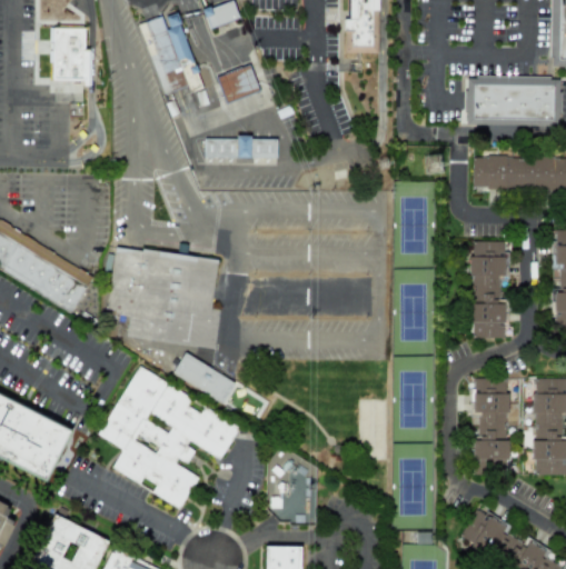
[(240,18),(234,0),(230,0),(204,10),(211,29),(240,18)]
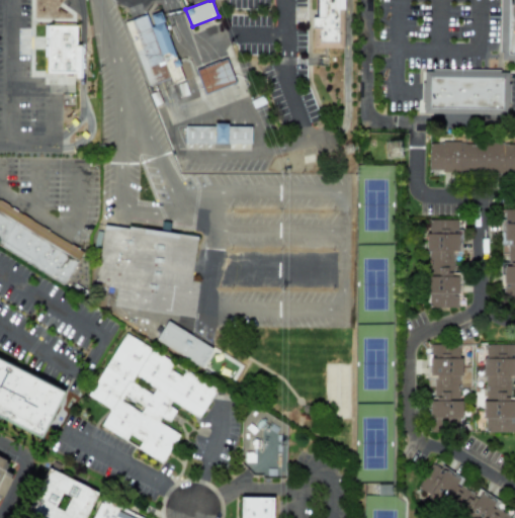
[(345,0),(316,0),(316,48),(345,48),(345,0)]
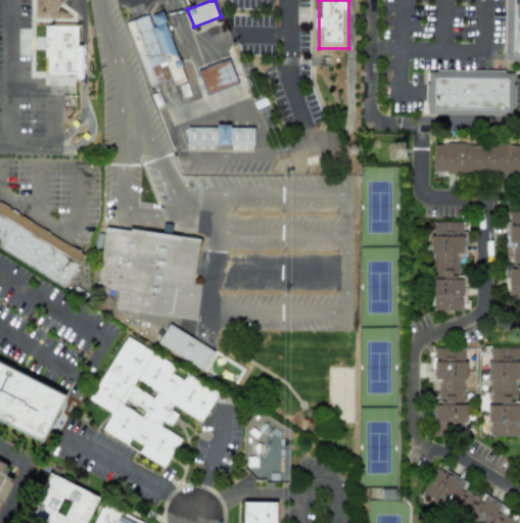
[(506,0),(519,0),(519,60),(510,60),(510,52),(506,52),(506,0)]
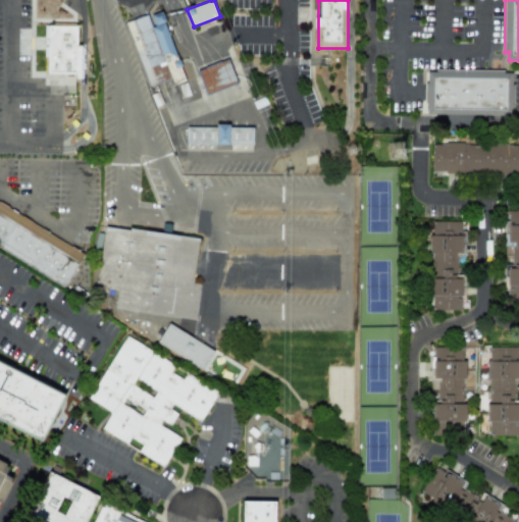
[(150,87),(173,79),(175,86),(186,82),(164,10),(130,21),(150,87)]
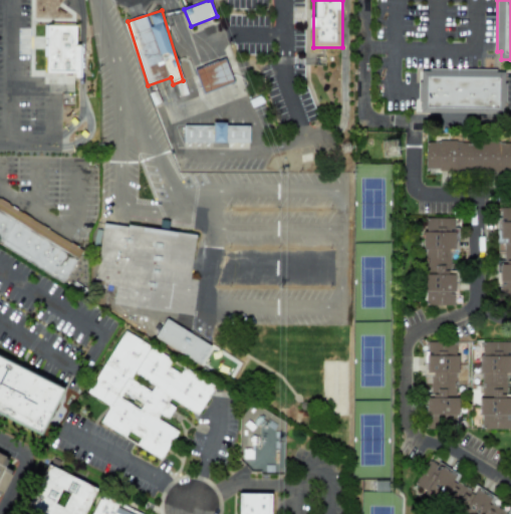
[(49,25),(48,72),(76,72),(77,26),(49,25)]
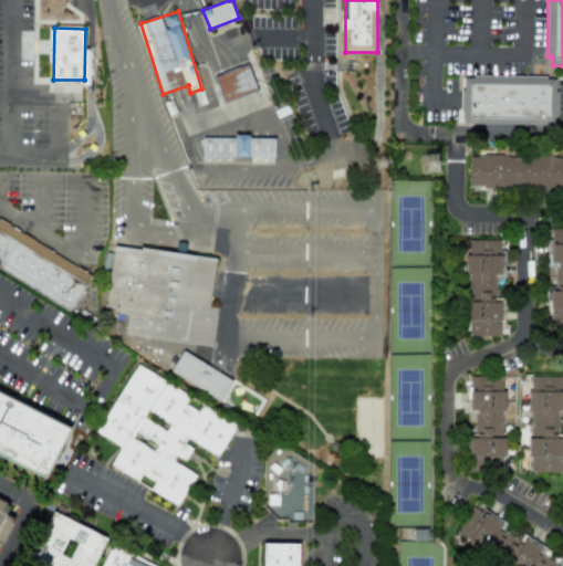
[(217,74),(226,102),(259,92),(251,64),(217,74)]
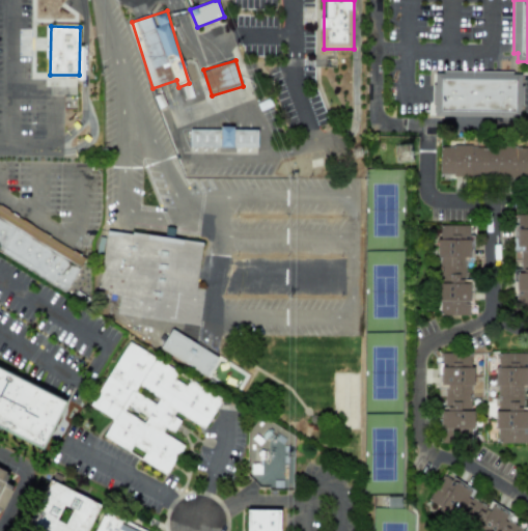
[(525,115),(525,74),(436,72),(435,113),(525,115)]
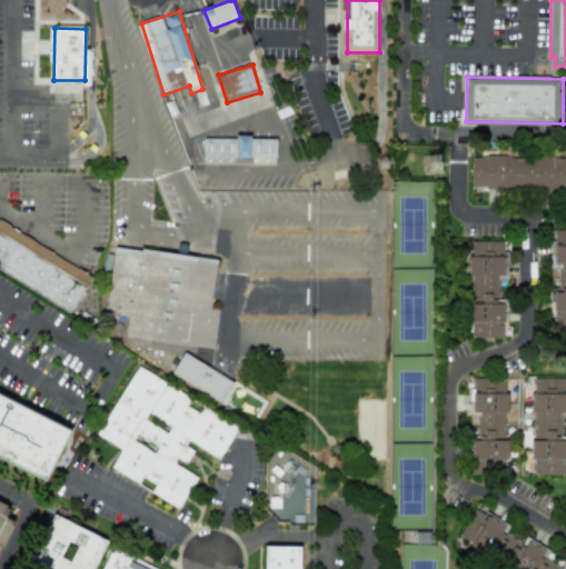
[(278,158),(278,138),(238,138),(238,139),(206,138),(206,157),(278,158)]
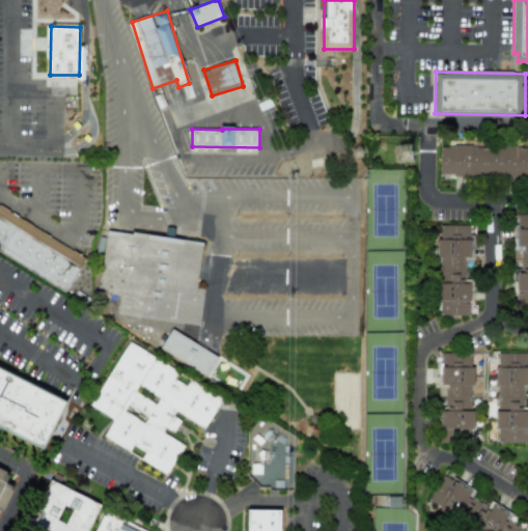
[(527,145),(442,145),(442,176),(527,176),(527,145)]
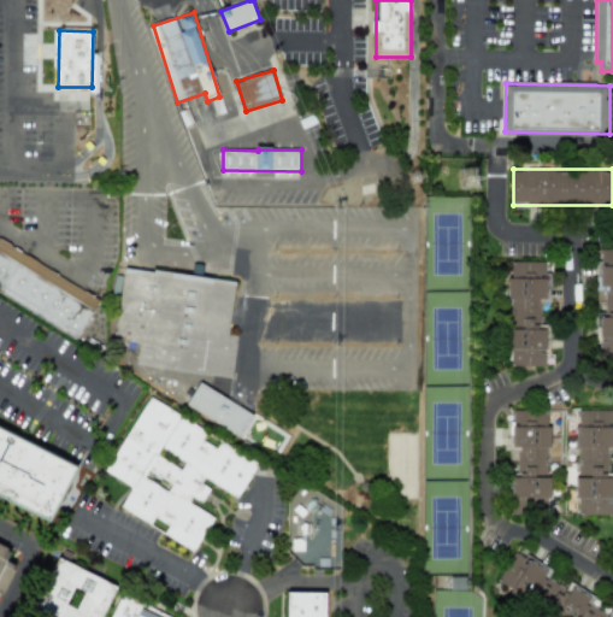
[(102,298),(0,238),(0,291),(80,336),(102,298)]
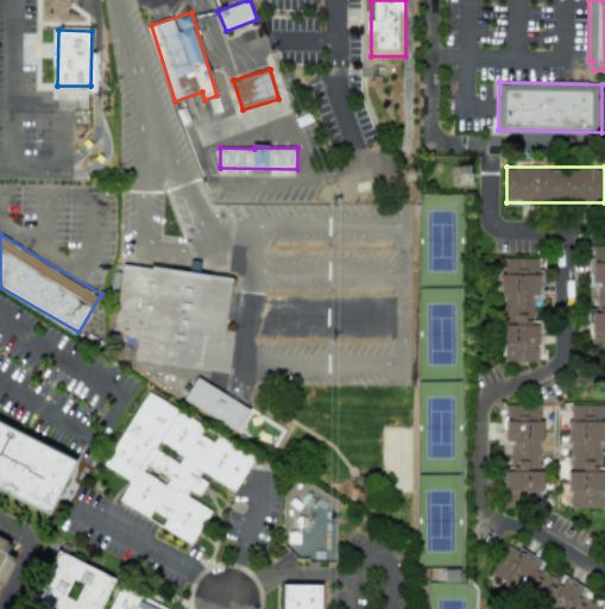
[(604,245),(593,246),(593,288),(599,288),(599,308),(591,309),(592,350),(604,349),(604,245)]
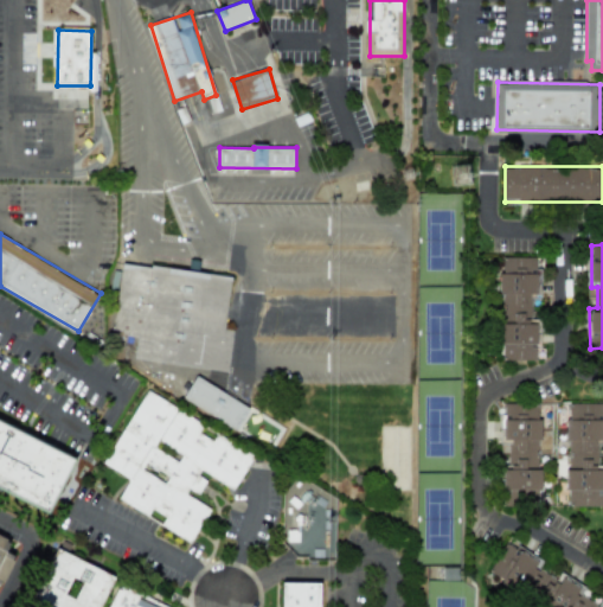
[(505,360),(538,360),(538,347),(543,347),(541,320),(534,321),(534,299),(543,299),(543,268),(538,268),(538,257),(502,257),(505,360)]
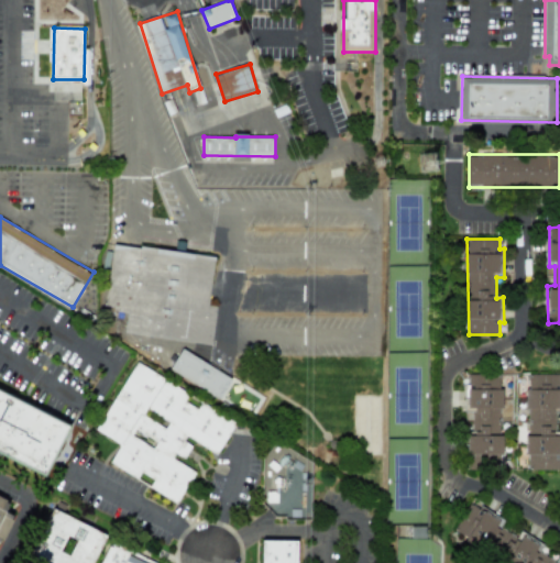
[(114,243),(141,247),(141,246),(217,256),(210,305),(219,306),(213,346),(125,333),(129,313),(119,312),(119,308),(106,306),(114,243)]
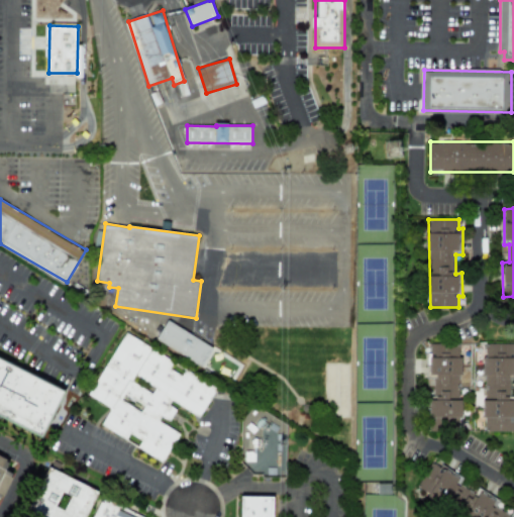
[(215,348),(169,320),(158,338),(203,368),(215,348)]
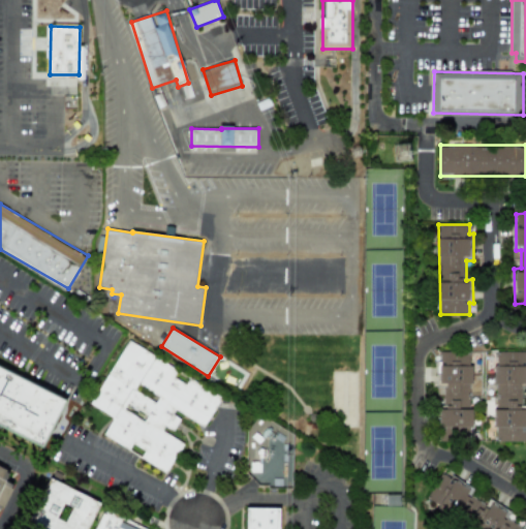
[(93,406),(115,416),(104,436),(131,449),(133,444),(146,450),(141,459),(169,473),(185,442),(164,432),(167,426),(176,430),(183,415),(207,428),(223,396),(190,379),(188,384),(175,377),(179,368),(127,341),(93,406)]
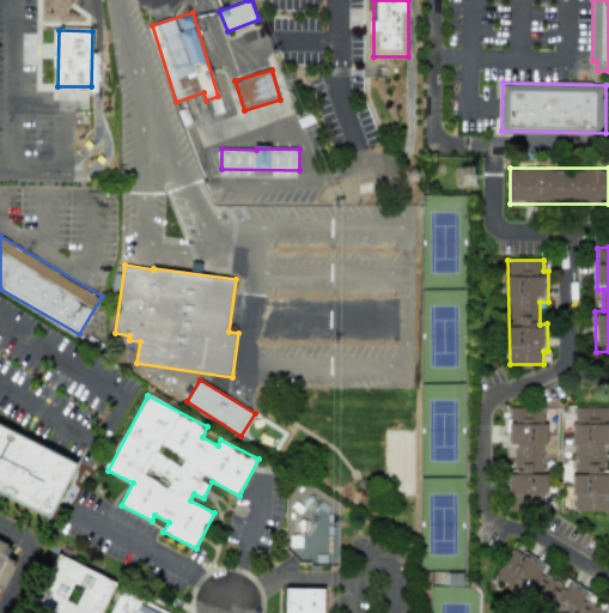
[(576,511),(608,511),(608,469),(607,469),(607,448),(608,448),(608,406),(576,407),(576,511)]
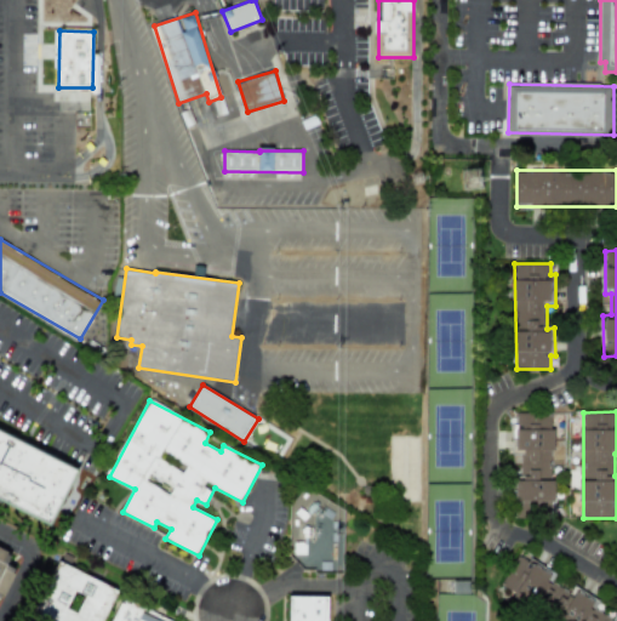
[(554,501),(555,428),(553,428),(553,412),(516,412),(516,454),(519,454),(518,518),(533,518),(533,501),(554,501)]
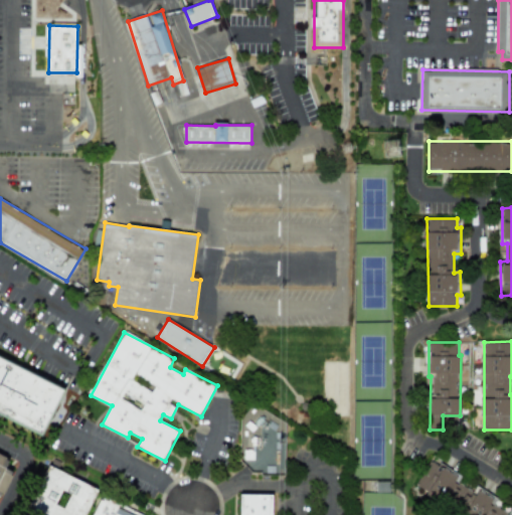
[(65,386),(0,358),(0,413),(45,434),(65,386)]
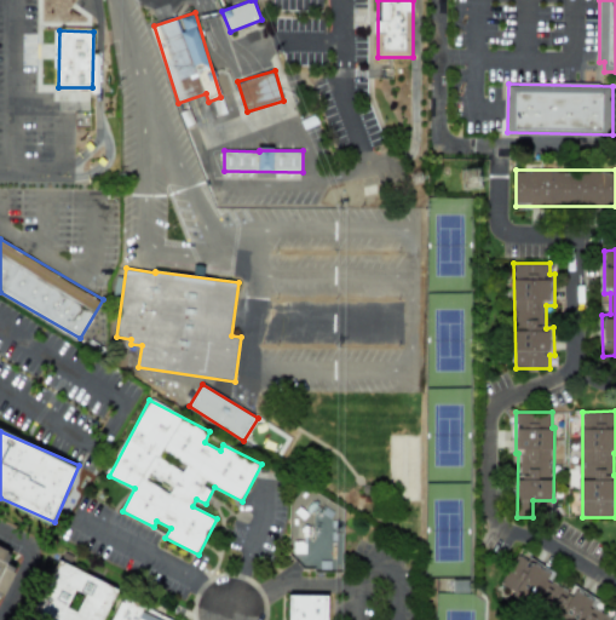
[(0,598),(3,600),(16,568),(7,564),(13,550),(0,544),(0,598)]
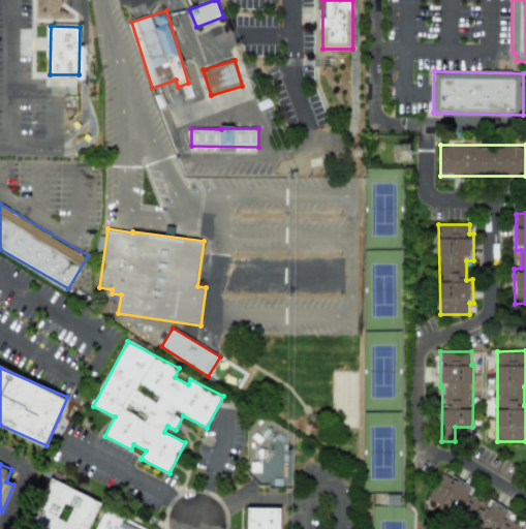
[(427,500),(474,528),(525,528),(525,525),(524,527),(515,521),(518,516),(490,499),(487,504),(472,495),(475,490),(453,476),(452,478),(442,473),(427,500)]
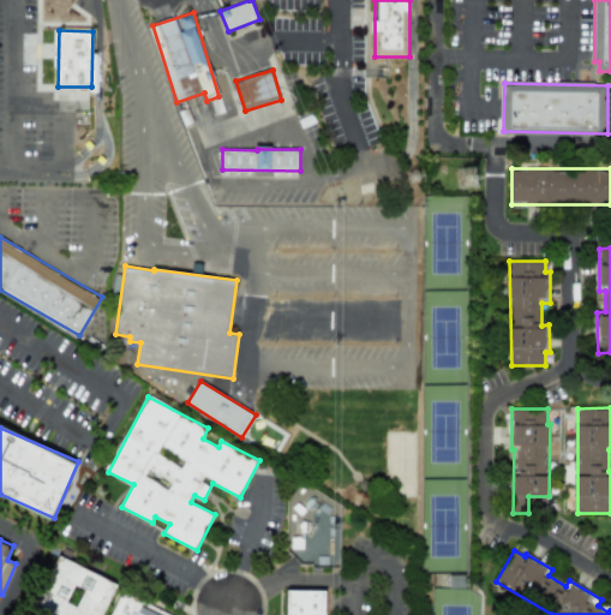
[(103,614),(119,584),(61,556),(31,614),(103,614)]
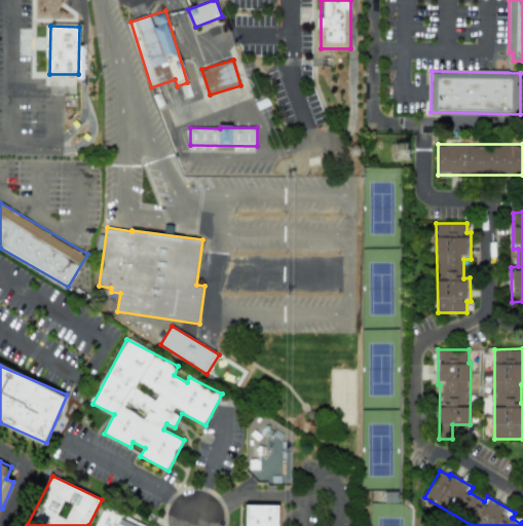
[(278,525),(279,505),(246,504),(245,525),(278,525)]
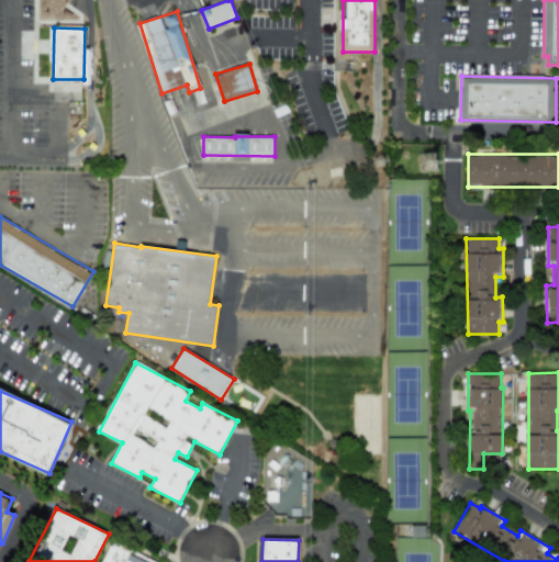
[(154,561),(111,542),(101,561),(154,561)]
